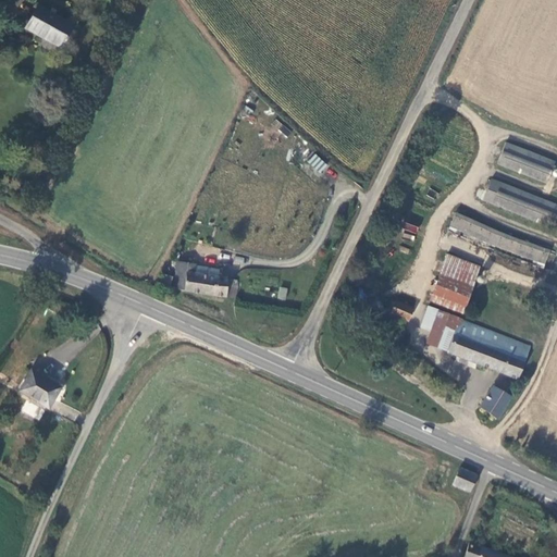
[(74,22),(40,2),(27,26),(42,35),(45,31),(62,41),(64,39),(66,41),(71,34),(67,32),(74,22)]
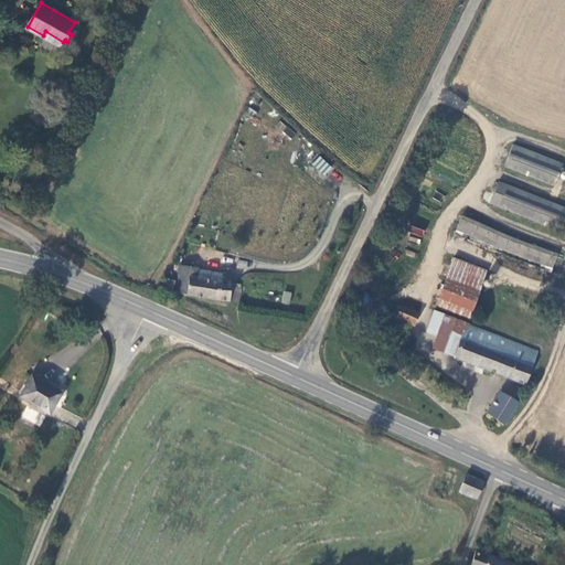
[(284,126),(280,131),(291,138),(295,131),(284,126)]
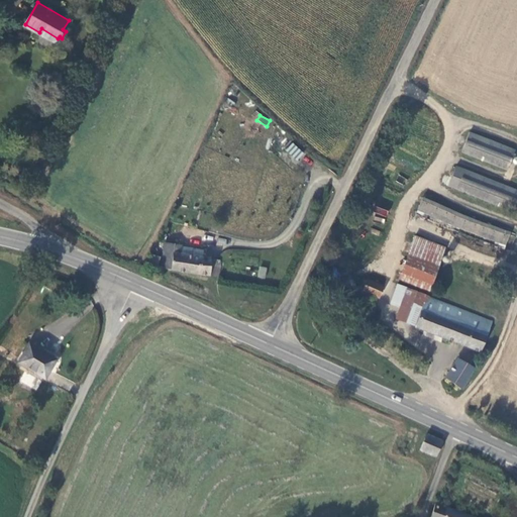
[(516,149),(516,147),(473,130),(464,149),(510,168),(516,149)]
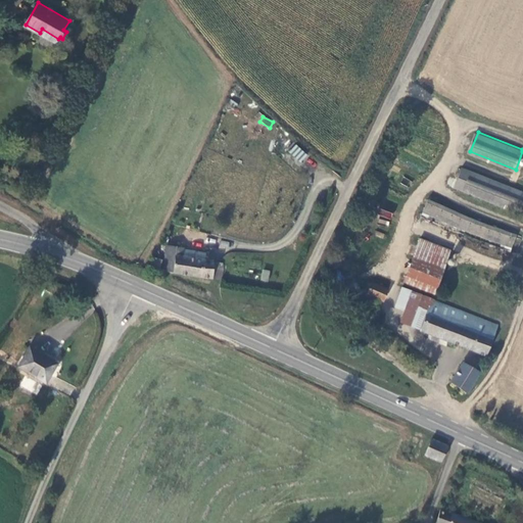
[(299,162),(307,154),(295,143),(288,151),(299,162)]
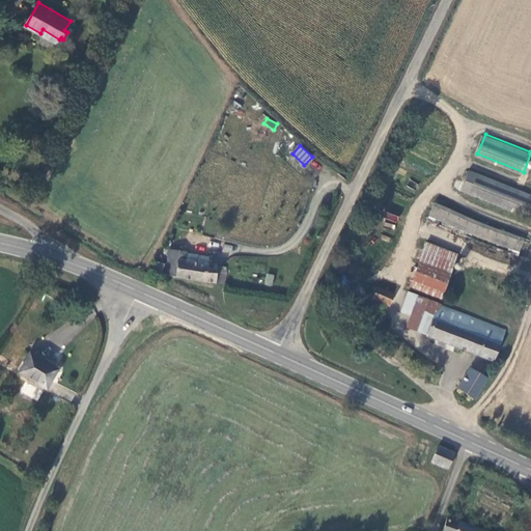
[(530,193),(471,168),(463,187),(530,216),(530,193)]
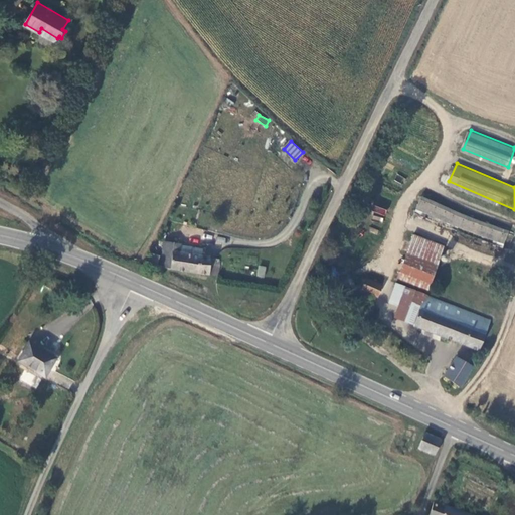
[(510,227),(422,192),(416,204),(505,241),(510,227)]
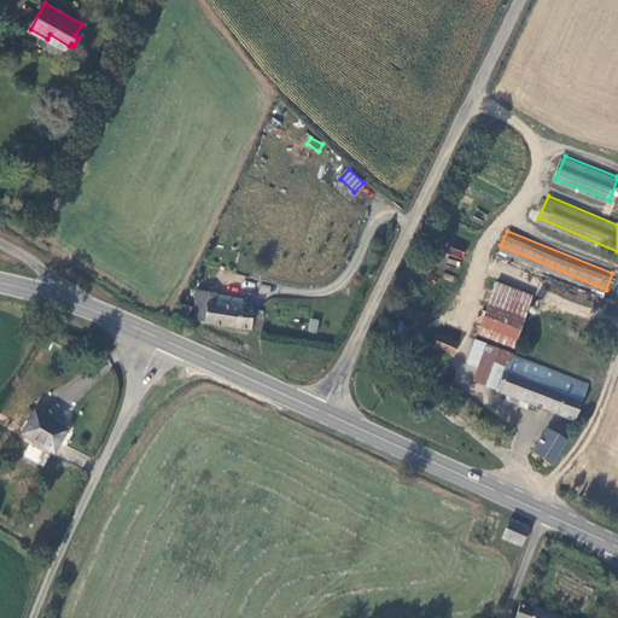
[(448,255),(461,260),(465,251),(450,248),(448,255)]
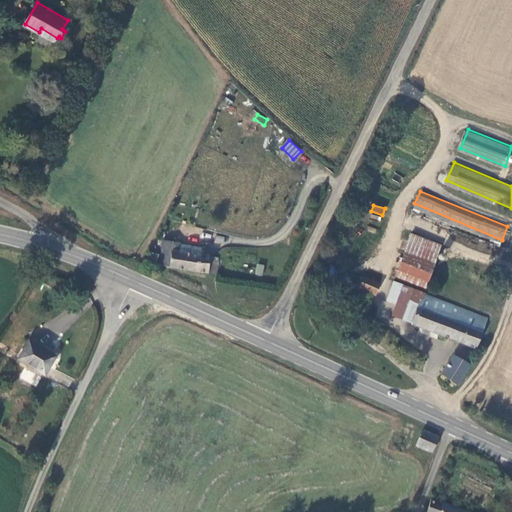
[(406,250),(435,261),(442,243),(412,232),(406,250)]
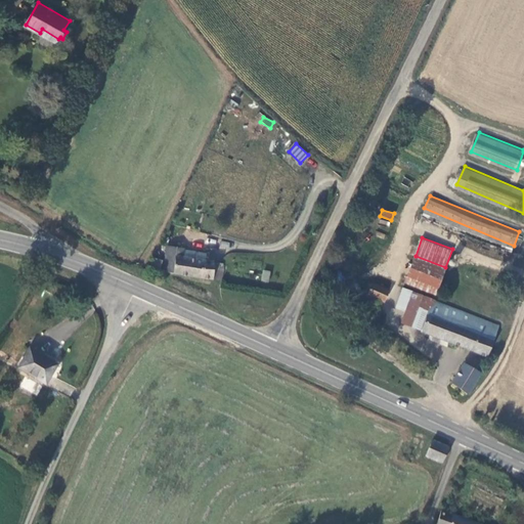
[(166,271),(211,279),(214,263),(183,258),(184,248),(169,246),(166,271)]
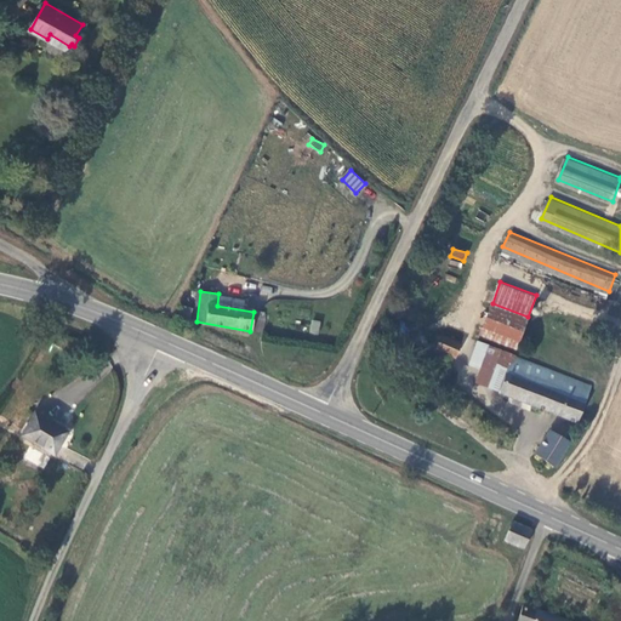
[(518,343),(528,317),(493,303),(482,330),(518,343)]
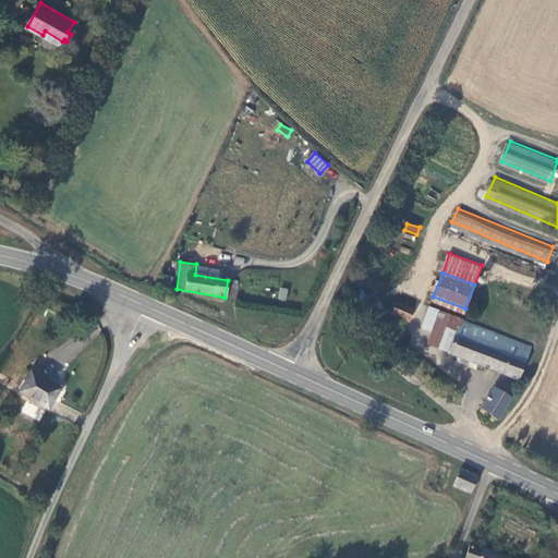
[(287,301),(288,288),(279,287),(278,300),(287,301)]
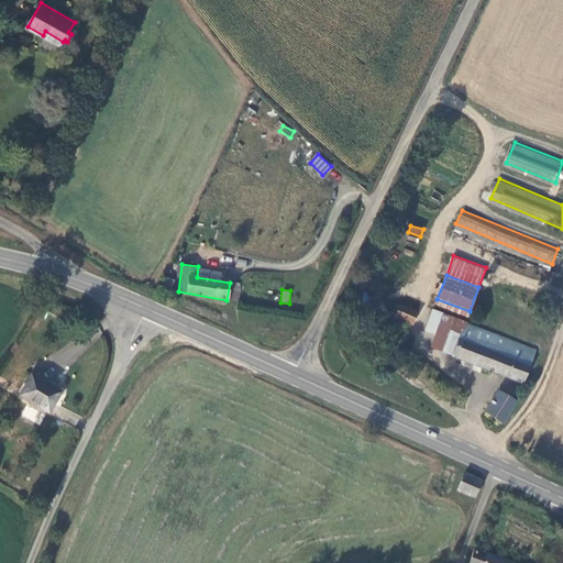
[(545,296),(543,293),(540,293),(538,294),(537,297),(538,299),(540,301),(543,301),(545,299),(545,296)]
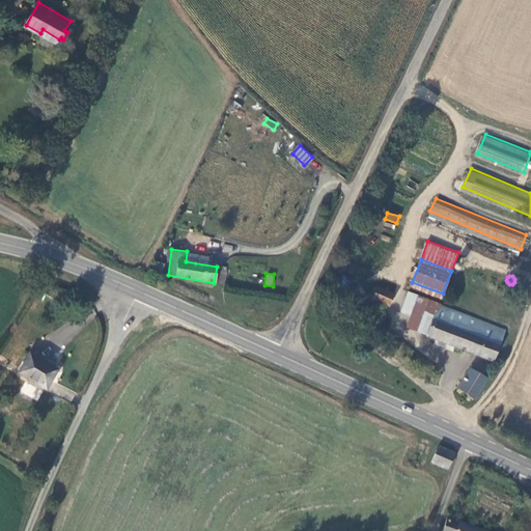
[(395,291),(376,283),(371,295),(390,303),(395,291)]
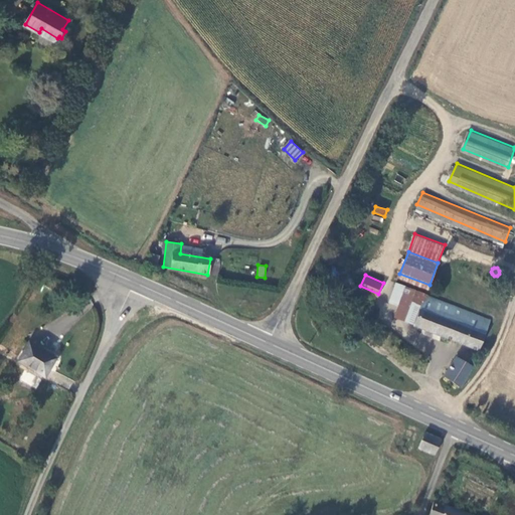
[(415,323),(478,347),(487,329),(492,317),(397,281),(391,299),(401,304),(397,314),(415,321),(415,323)]
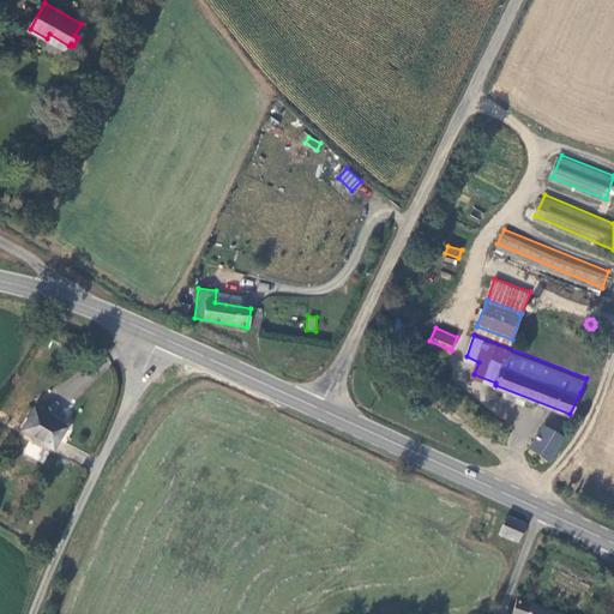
[(434,369),(441,353),(437,350),(428,367),(434,369)]
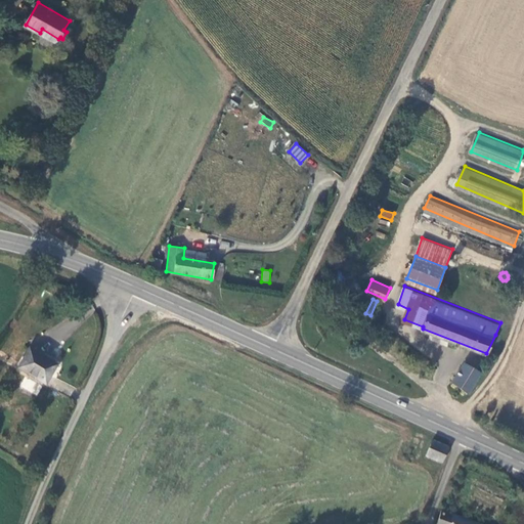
[(16,366),(44,385),(56,365),(48,359),(47,361),(29,349),(16,366)]
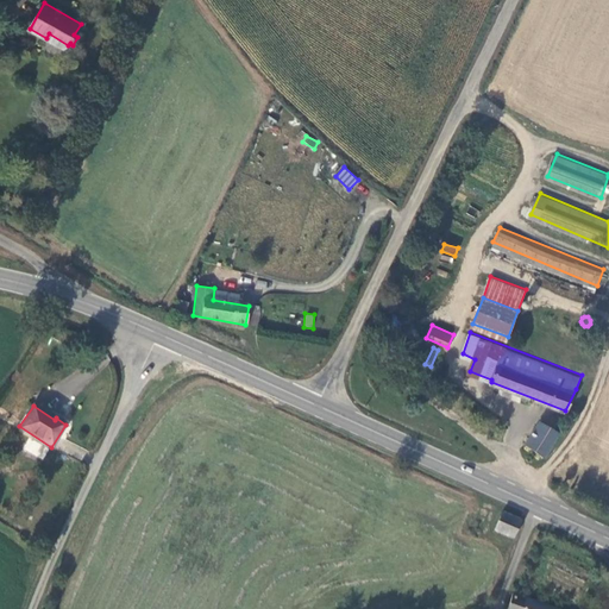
[(535,414),(540,418),(547,422),(552,415),(539,408),(535,414)]
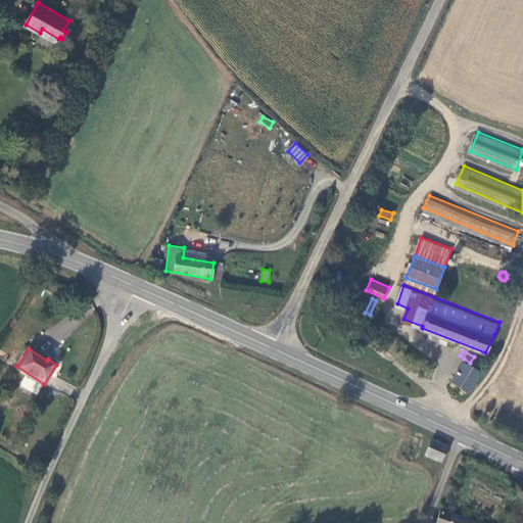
[(464,359),(450,379),(466,391),(481,362),(474,357),(470,363),(464,359)]
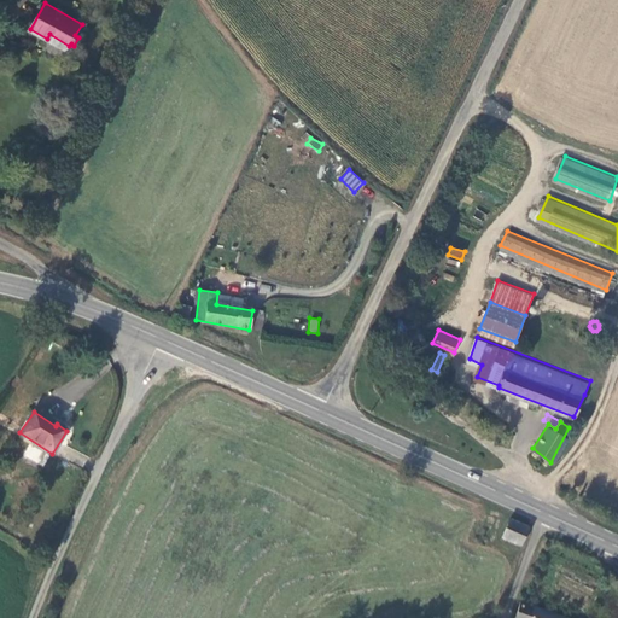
[(28,444),(23,456),(44,466),(48,454),(28,444)]
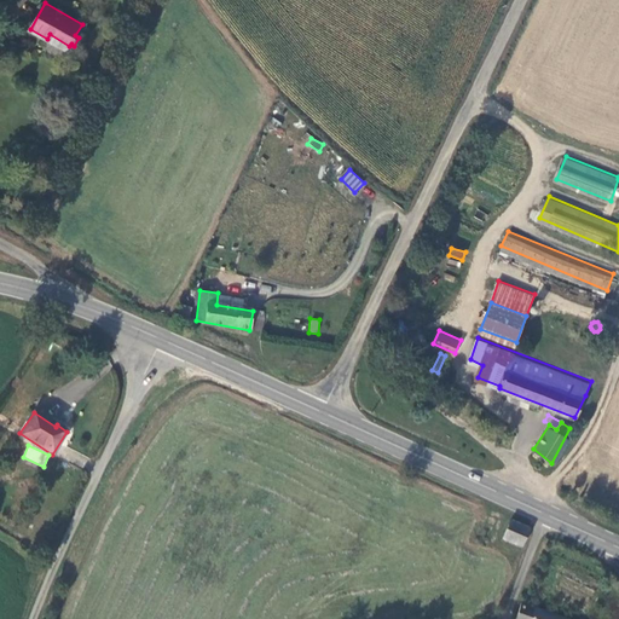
[(530,532),(510,525),(504,542),(524,550),(530,532)]
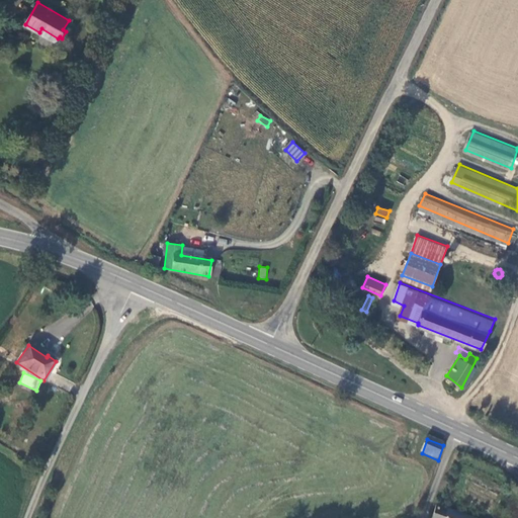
[(467,517),(436,507),(432,517),(467,517)]
